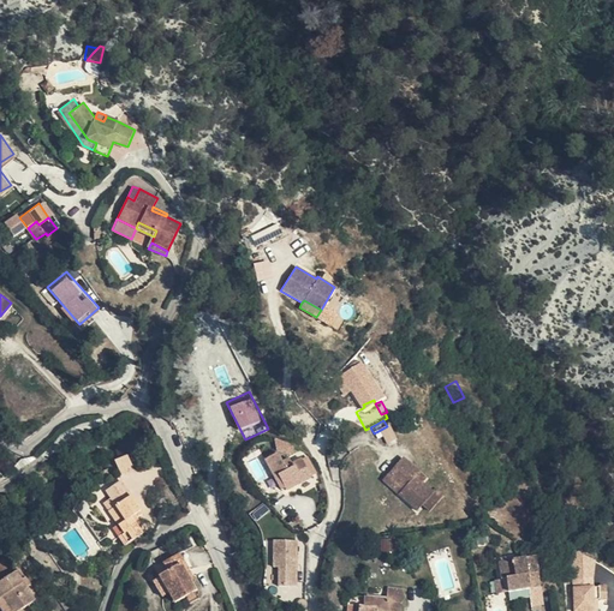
[(311,475),(302,457),(300,455),(291,461),(288,456),(281,460),(276,451),(264,459),(280,487),(284,485),(285,489),(303,479),(311,475)]
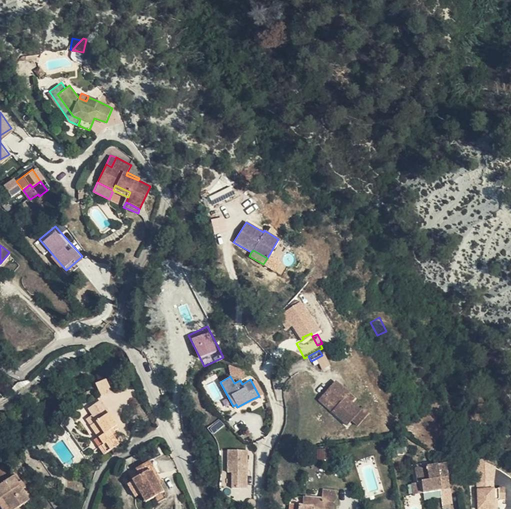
[(105,378),(96,381),(102,394),(110,391),(105,378)]
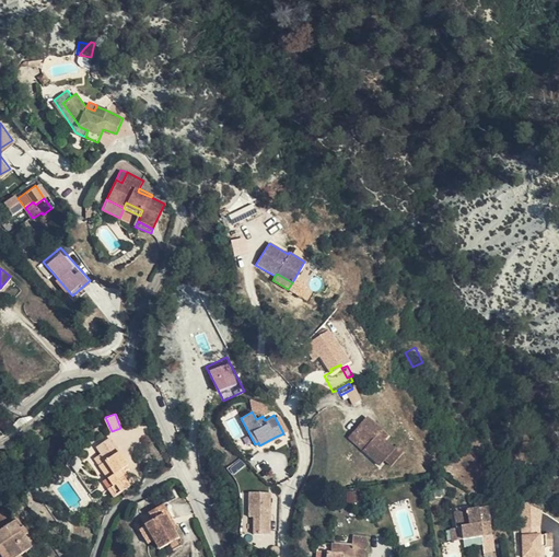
[(370,414),(358,429),(373,440),(369,445),(387,460),(399,442),(384,430),(377,426),(381,421),(370,414)]
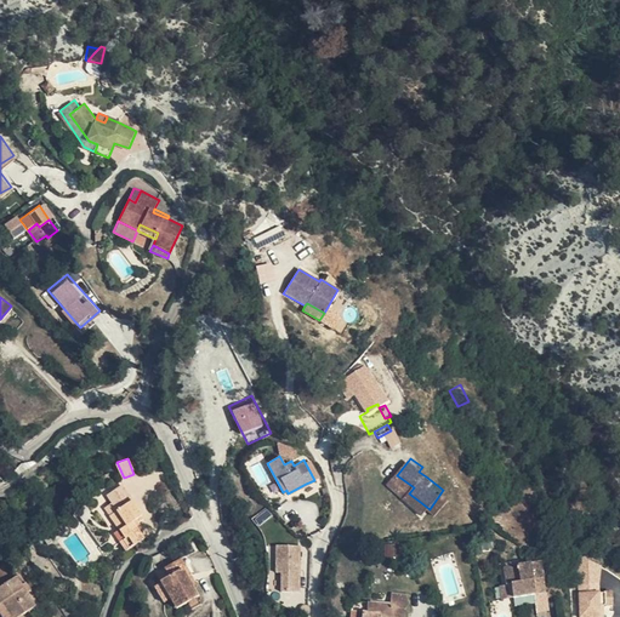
[(310,460),(305,462),(314,480),(318,478),(310,460)]
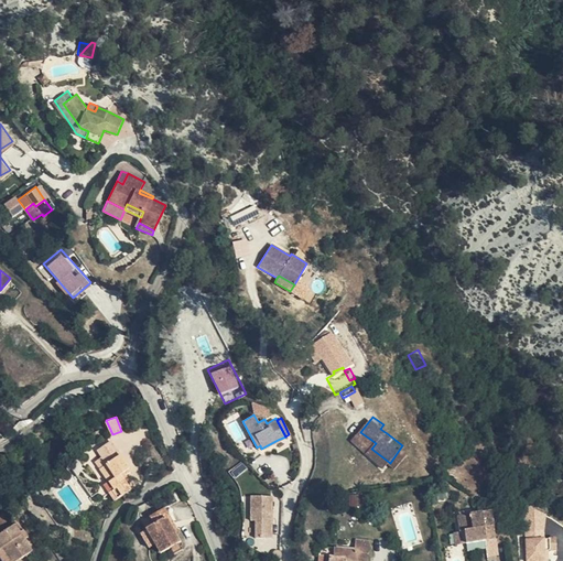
[(376,443),(360,432),(356,438),(371,449),(376,443)]
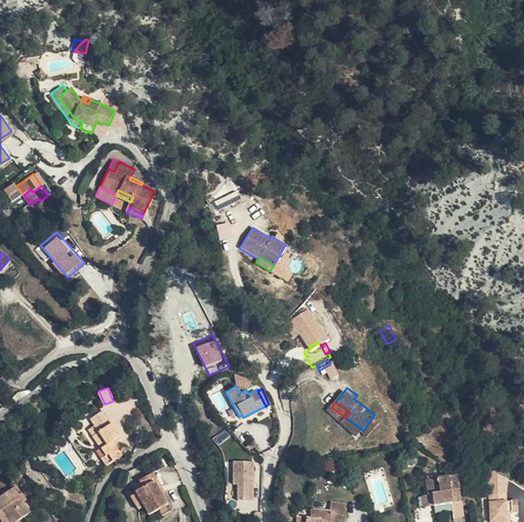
[(269,404),(266,406),(258,409),(263,416),(273,411),(269,404)]
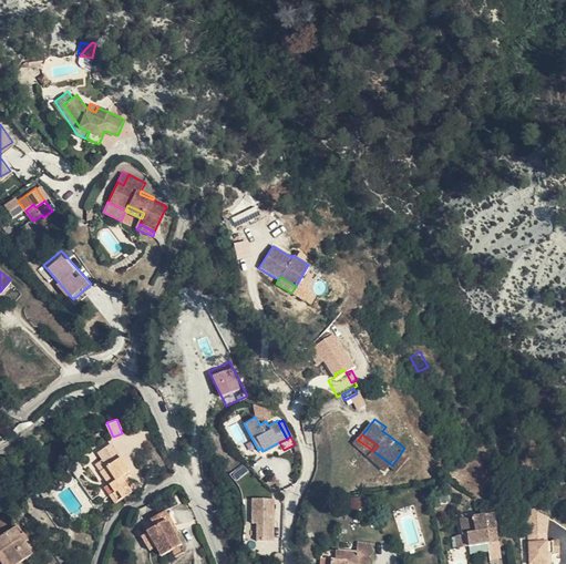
[(114,490),(110,494),(115,502),(131,492),(120,475),(129,471),(111,443),(98,451),(102,458),(107,465),(101,470),(110,482),(114,490)]
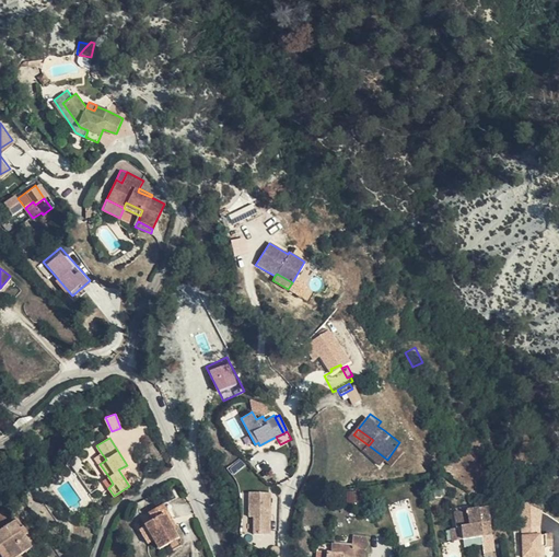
[(246,439),(237,443),(242,451),(249,447),(246,439)]
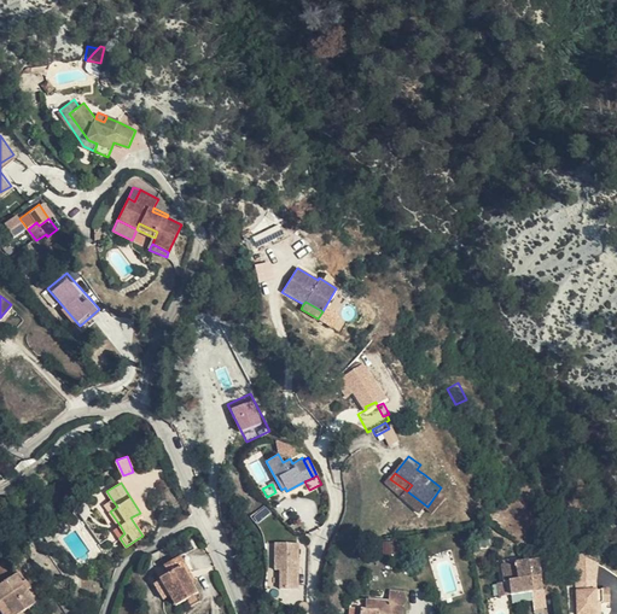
[(117,507),(111,498),(105,503),(110,512),(117,507)]
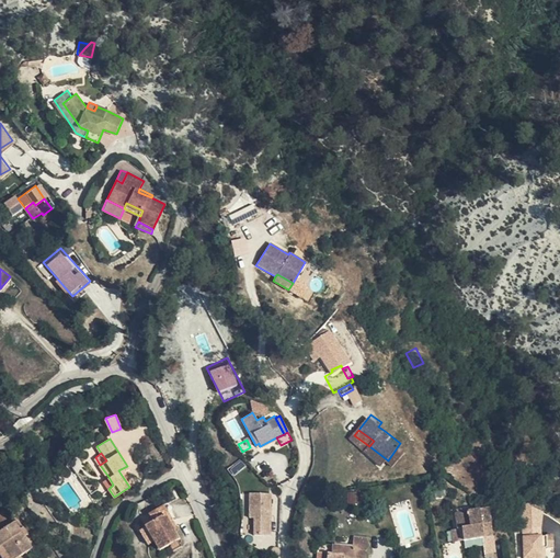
[(79,457),(70,464),(77,474),(87,467),(79,457)]
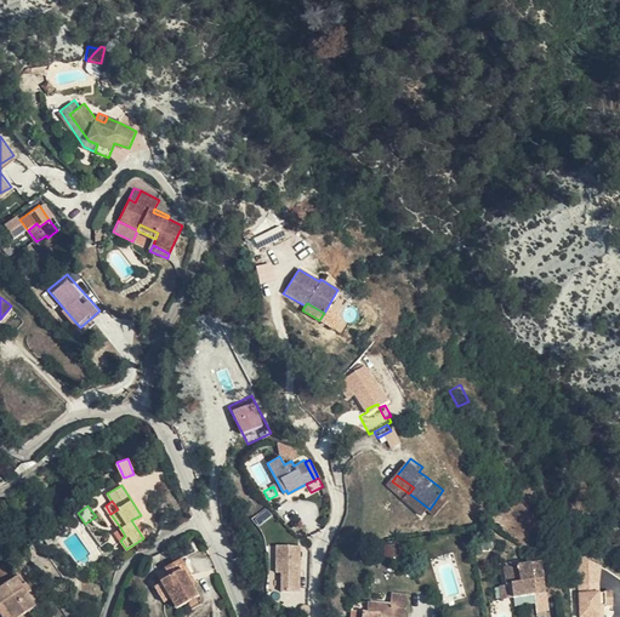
[(114,531),(120,541),(125,536),(120,527),(114,531)]
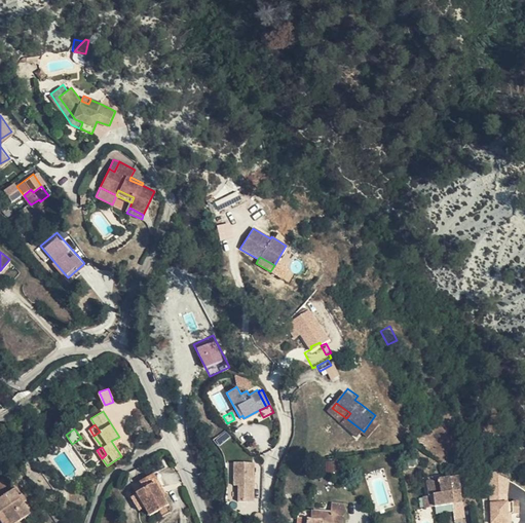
[(253,497),(253,458),(231,458),(232,482),(236,481),(236,498),(253,497)]
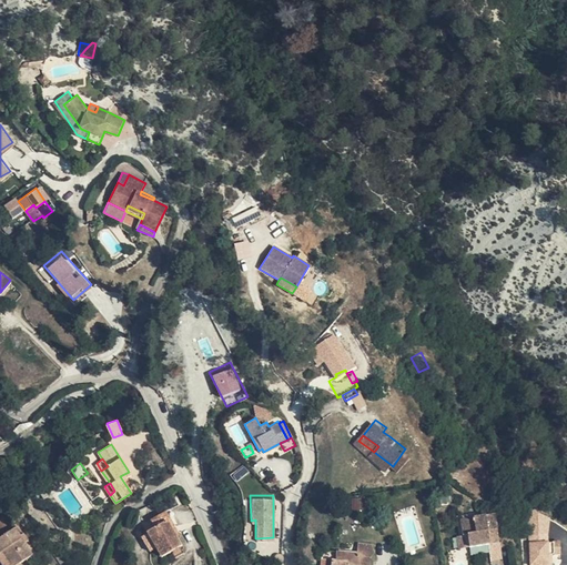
[(170,528),(174,526),(165,511),(151,520),(155,527),(145,533),(154,547),(160,556),(180,544),(175,536),(170,528)]
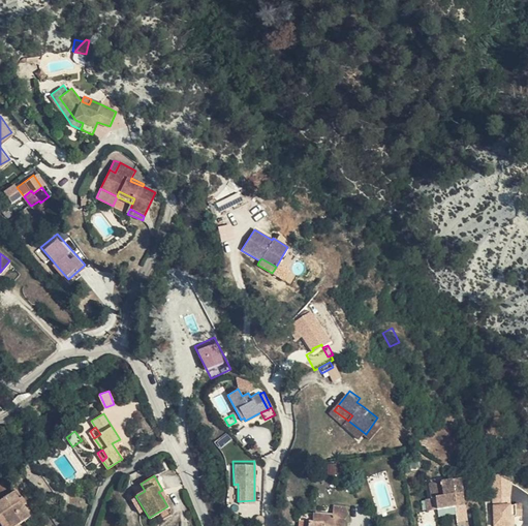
[(437,506),(455,504),(463,504),(459,477),(427,482),(430,496),(434,496),(435,506),(437,506)]
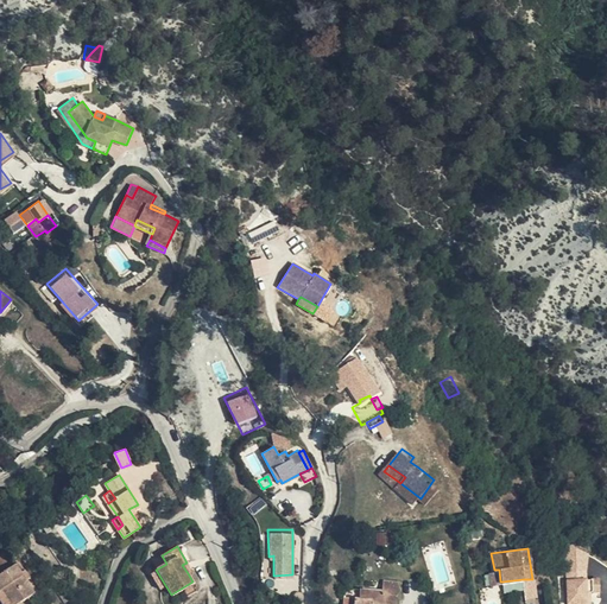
[(191,571),(187,563),(182,565),(188,573),(191,571)]
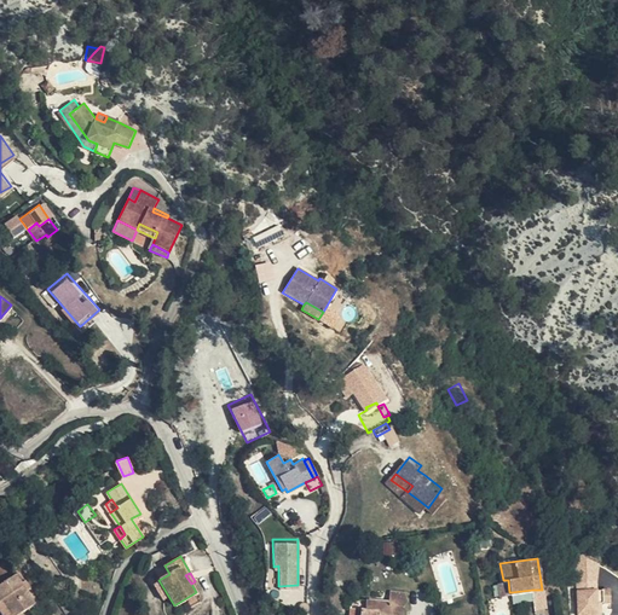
[(0,604),(6,614),(16,614),(34,603),(26,590),(21,582),(15,574),(0,584),(0,604)]
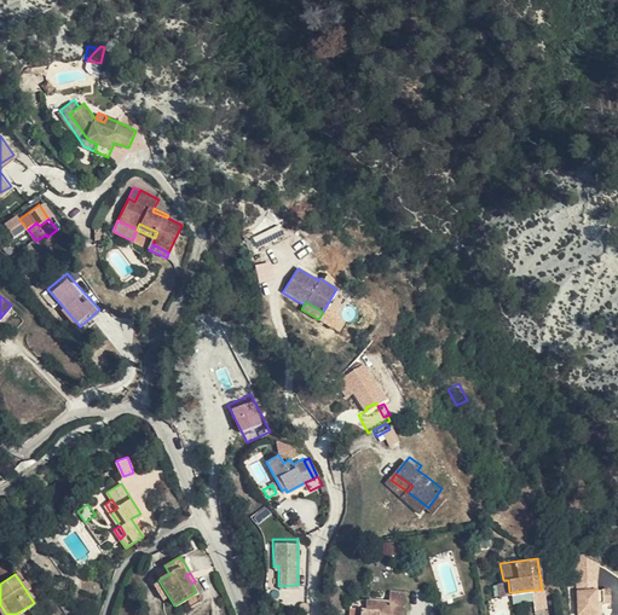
[(21,582),(26,590),(30,586),(26,579),(21,582)]
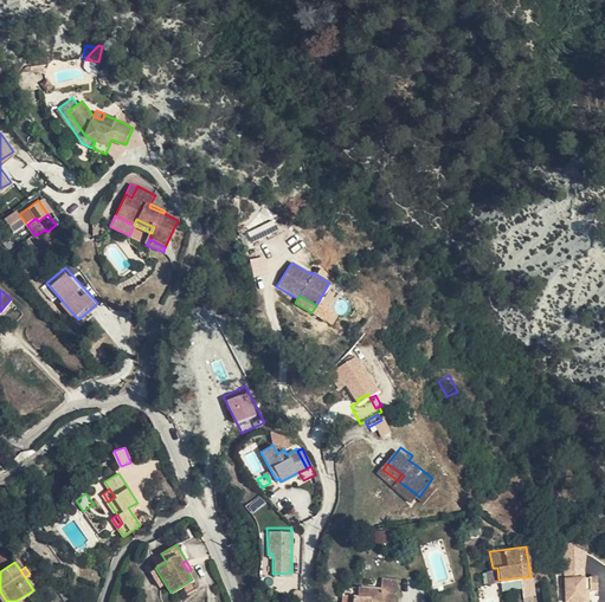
[(165,583),(155,568),(150,571),(160,587),(165,583)]
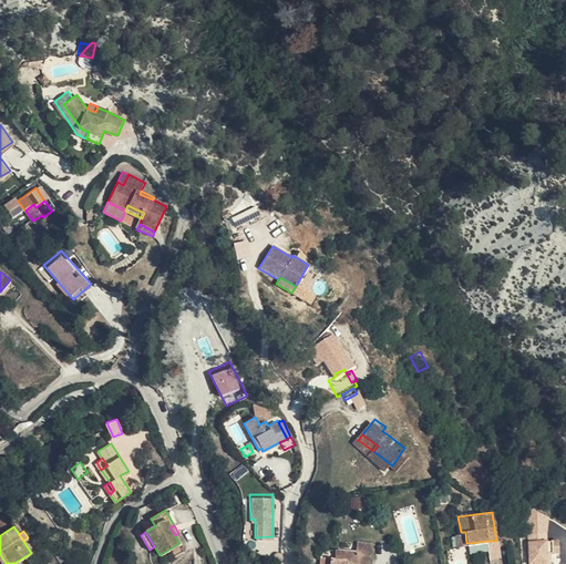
[(465,532),(461,532),(455,533),(458,545),(466,543),(465,532)]
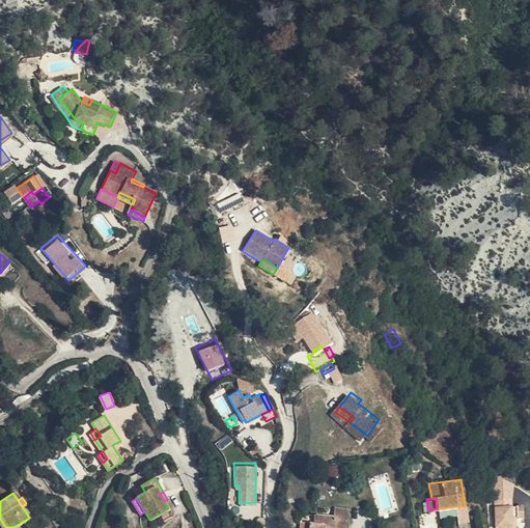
[(493,501),(494,508),(511,506),(510,499),(493,501)]
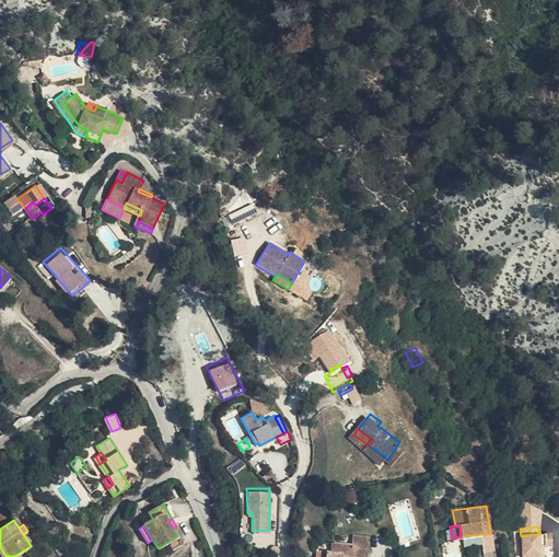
[(364,556),(367,535),(351,534),(350,544),(330,542),(330,550),(316,549),(315,556),(364,556)]
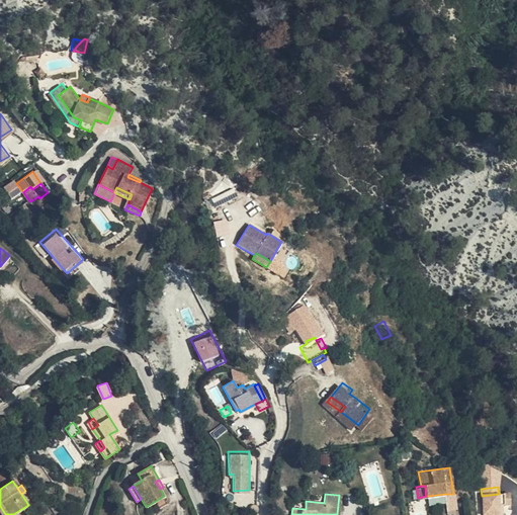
[(482,496),(483,514),(498,514),(497,505),(511,504),(510,494),(499,494),(482,496)]
